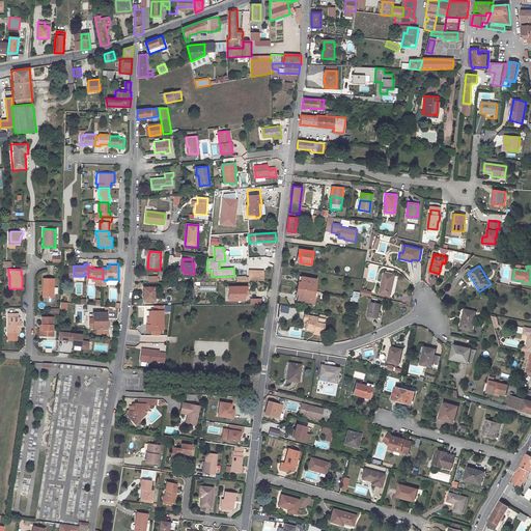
[(264,270),(249,270),(249,281),(263,282),(264,270)]
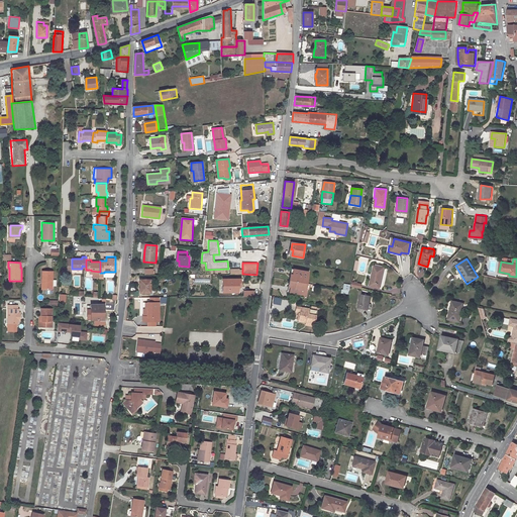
[(383,269),(374,267),(370,286),(379,288),(383,269)]
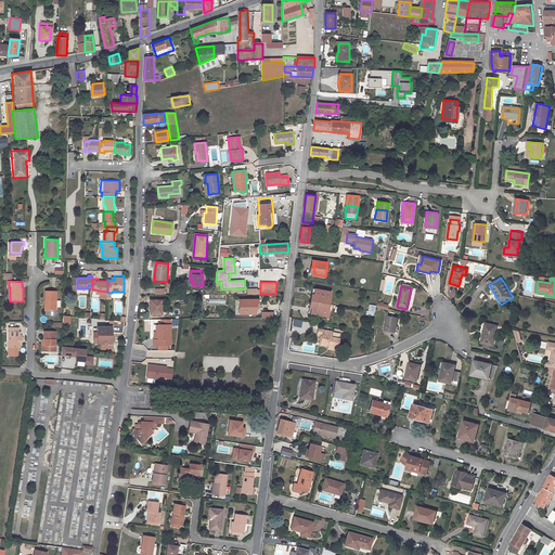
[(448,291),(451,297),(456,295),(453,288),(448,291)]
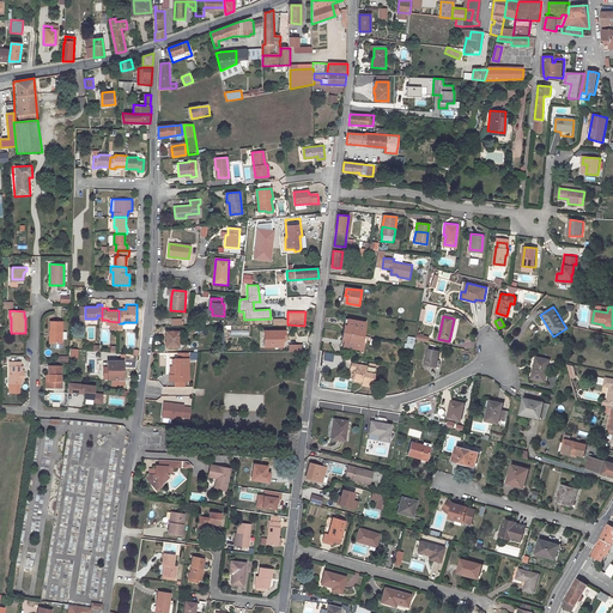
[(365,322),(346,320),(344,333),(363,337),(365,322)]
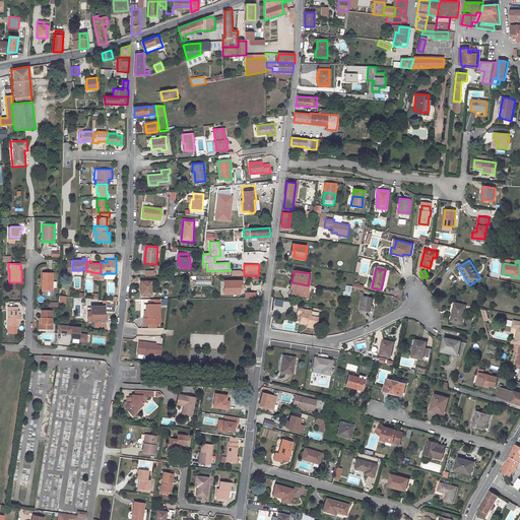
[(41,272),(41,291),(52,291),(52,273),(41,272)]
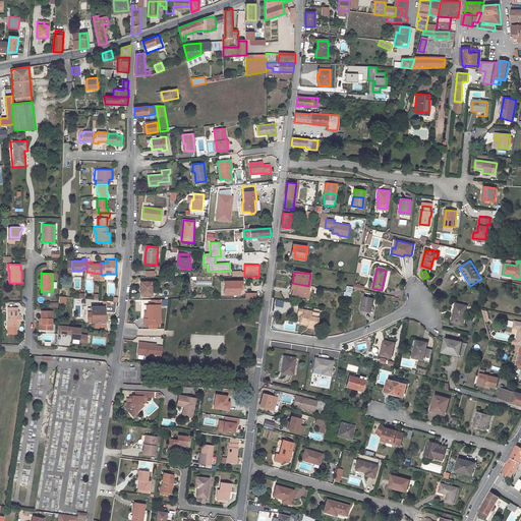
[(240,281),(223,281),(223,294),(238,294),(238,288),(240,287),(240,281)]
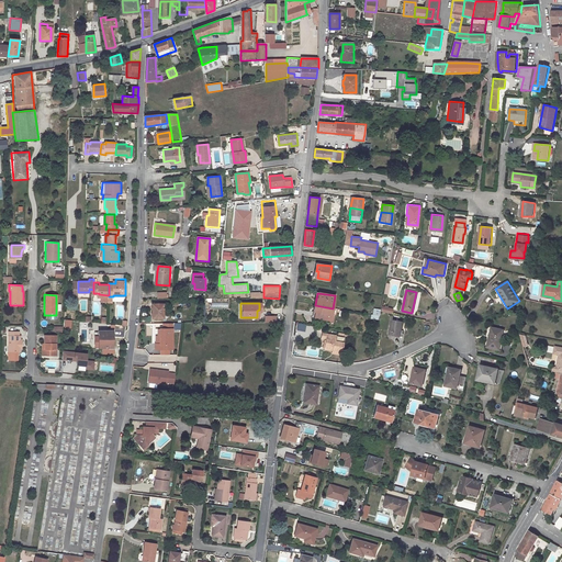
[(153,304),(153,318),(164,318),(164,304),(153,304)]
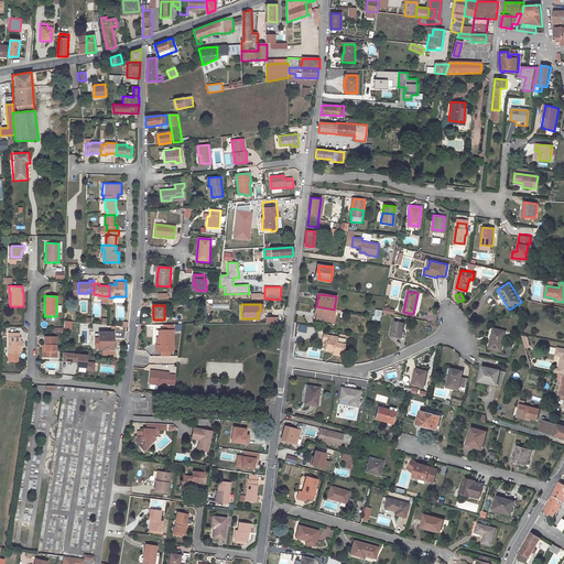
[(316,306),(314,318),(332,322),(334,310),(316,306)]
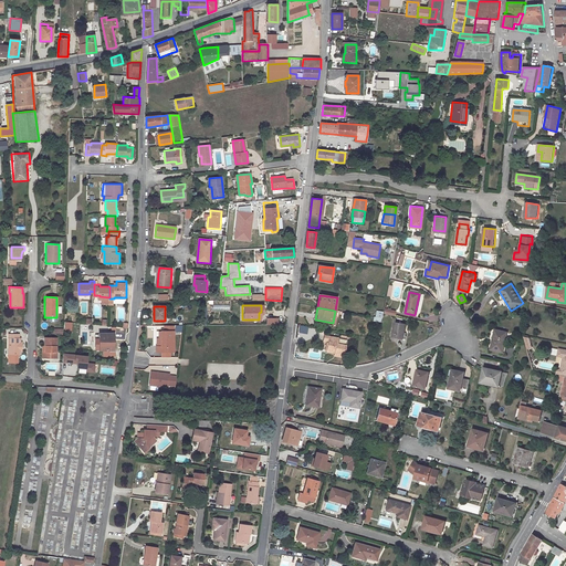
[(402,339),(407,324),(396,322),(392,337),(402,339)]
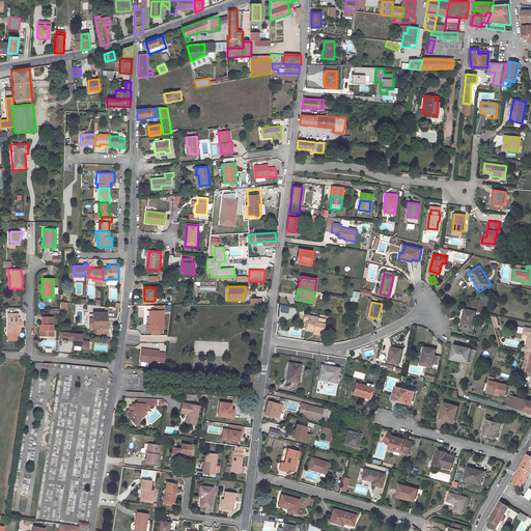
[(477,311),(467,308),(462,326),(473,329),(477,311)]
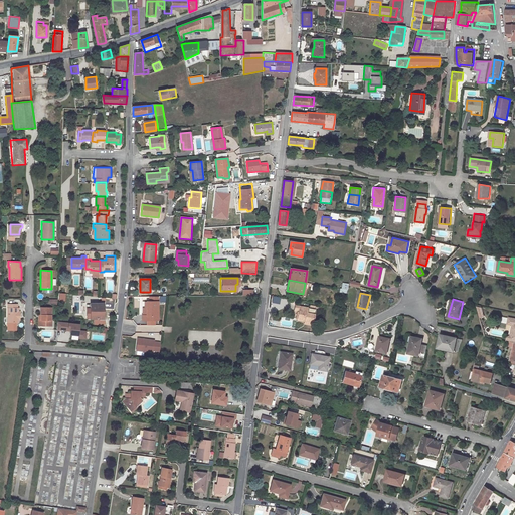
[(89,300),(90,315),(102,315),(102,300),(89,300)]
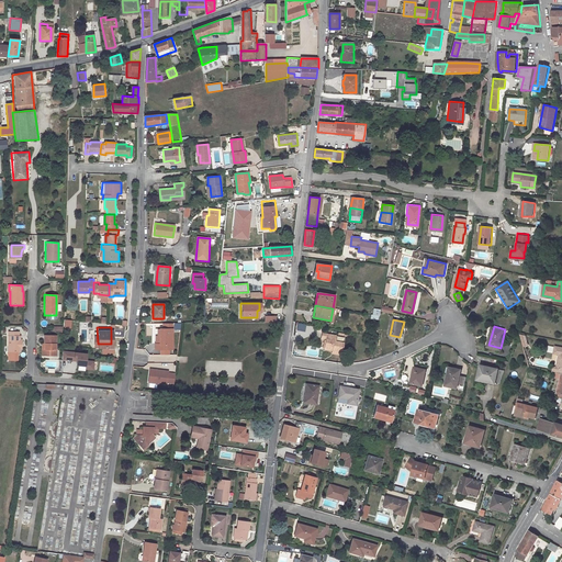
[(173,328),(161,328),(161,344),(156,344),(156,349),(161,349),(170,349),(173,349),(173,328)]
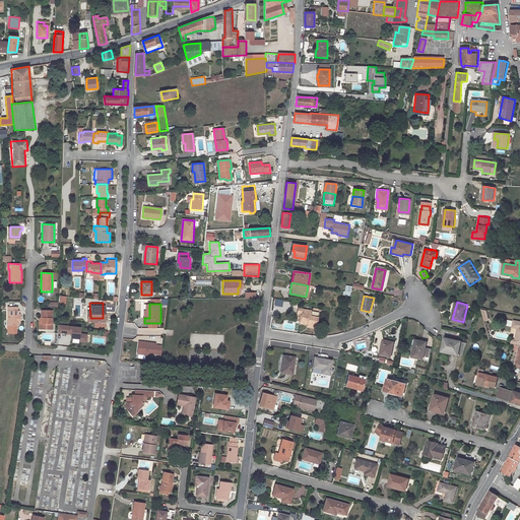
[(9,306),(9,324),(19,324),(19,321),(19,318),(21,318),(21,314),(19,313),(20,310),(18,310),(18,306),(9,306)]
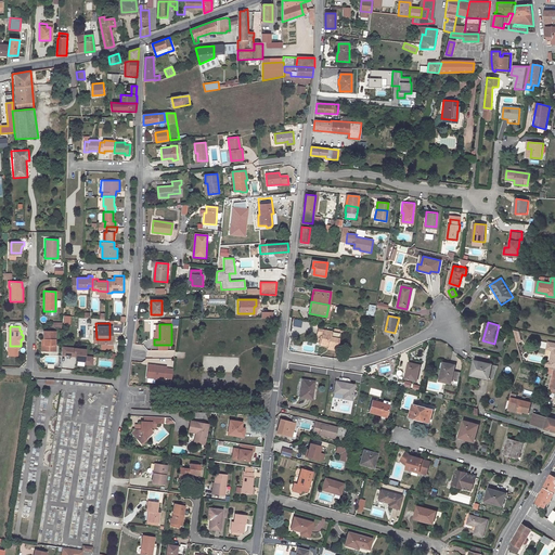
[(318,335),(322,335),(321,345),(328,346),(328,347),(332,347),(332,349),(338,350),(341,333),(319,328),(318,335)]
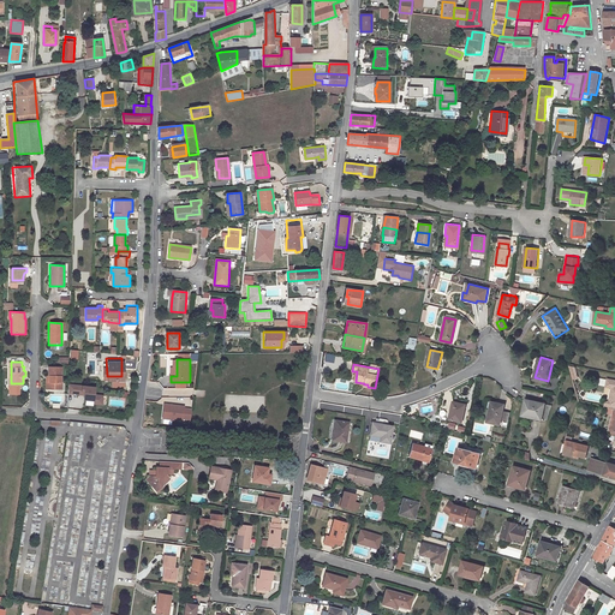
[(52,374),(52,380),(51,380),(49,387),(61,387),(61,381),(63,381),(63,365),(51,365),(51,374),(52,374)]
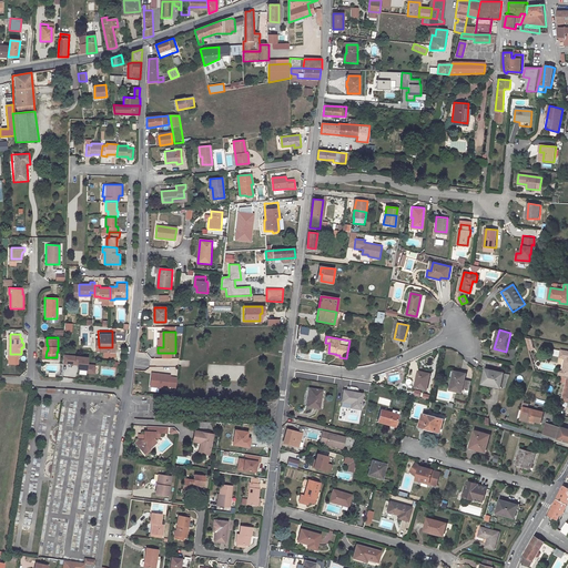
[(90,357),(64,355),(63,364),(79,365),(78,369),(88,371),(88,374),(94,374),(95,365),(90,364),(90,357)]
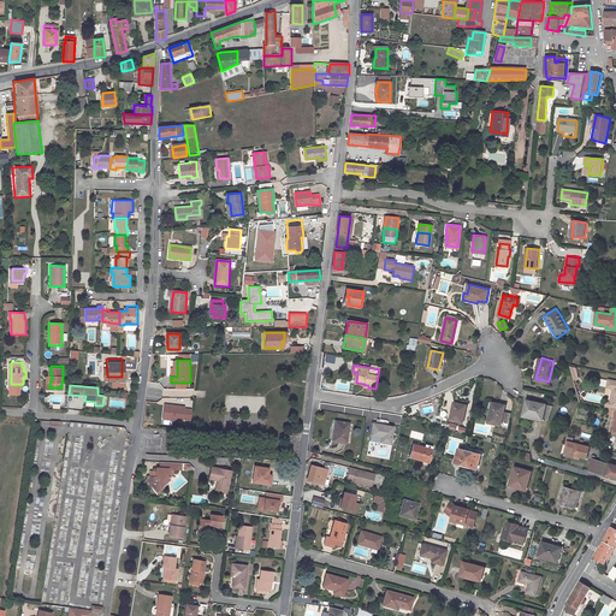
[(548,403),(529,398),(525,414),(544,419),(548,403)]
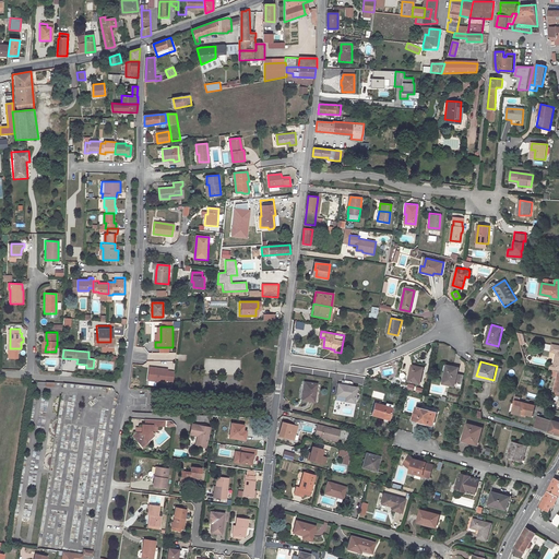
[(454,385),(455,381),(458,372),(459,366),(447,363),(442,382),(454,385)]
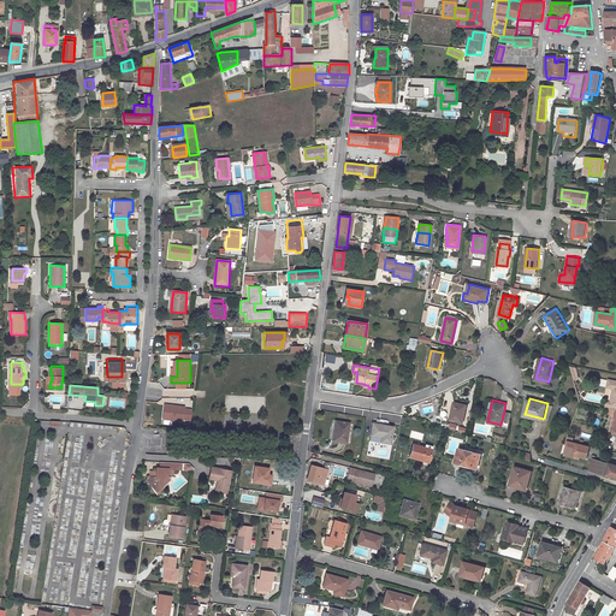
[(466,406),(454,402),(450,420),(462,422),(466,406)]
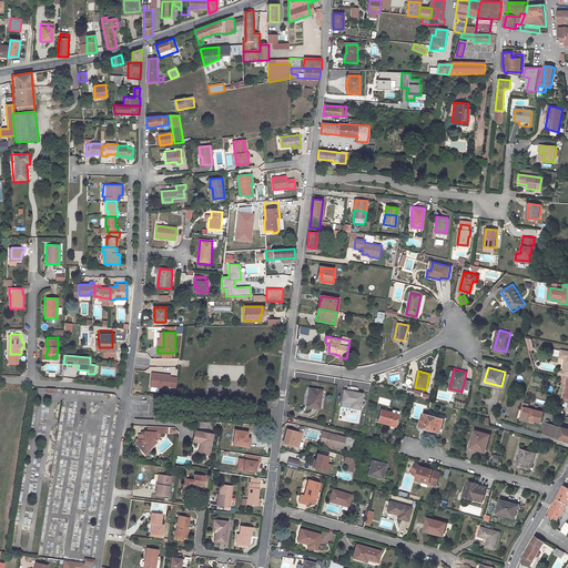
[(171,375),(153,373),(151,386),(169,388),(169,386),(176,387),(176,385),(173,384),(173,382),(170,382),(170,377),(171,375)]
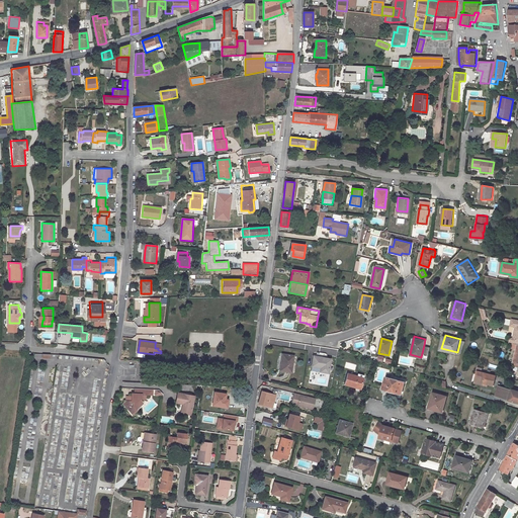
[(292,372),(295,355),(283,354),(282,360),(283,360),(282,371),(292,372)]
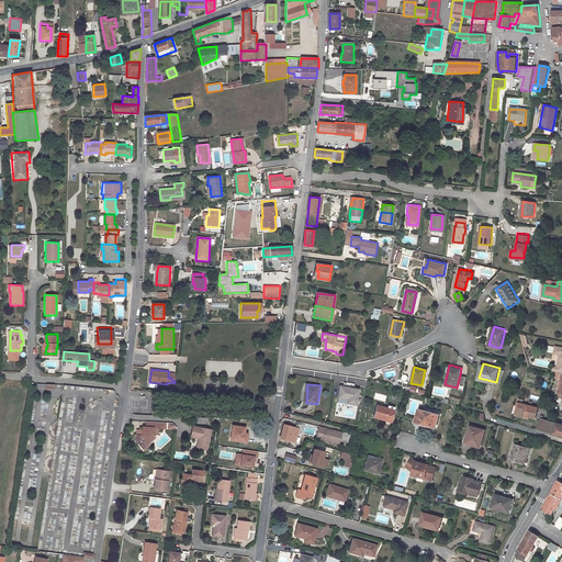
[(348,403),(358,405),(360,390),(341,386),(339,397),(349,400),(348,403)]
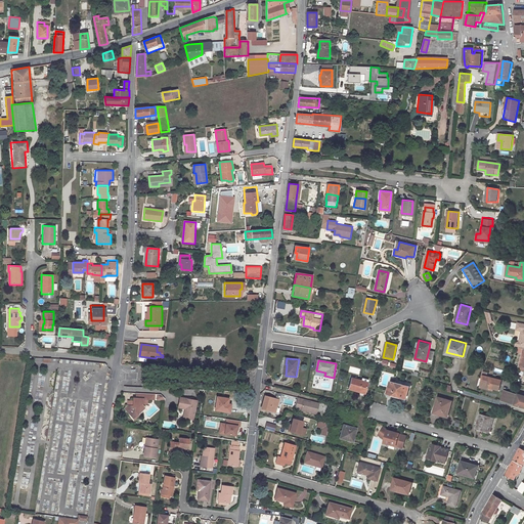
[(483,376),(481,386),(491,388),(499,390),(503,380),(483,376)]
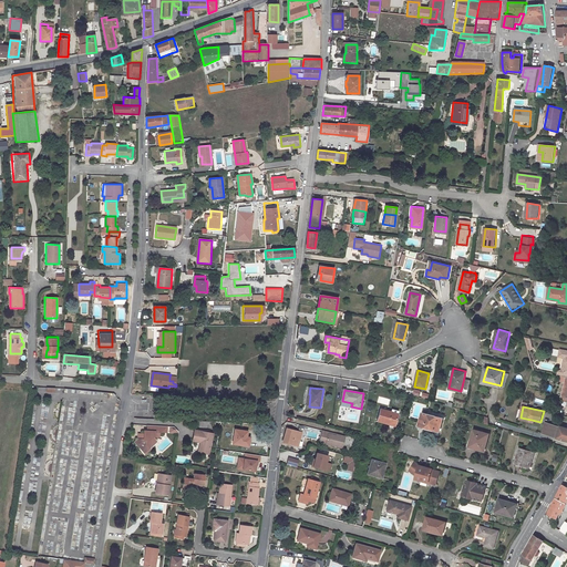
[(399,415),(381,410),(379,422),(395,426),(399,415)]
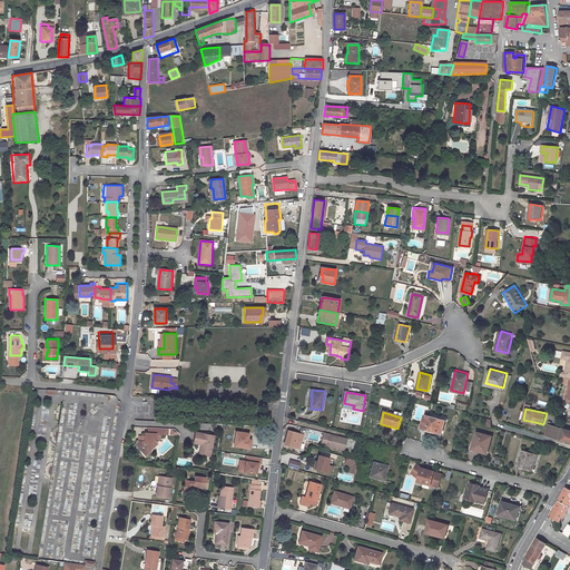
[(436,431),(442,433),(446,421),(431,416),(433,413),(428,412),(426,415),(422,428),(435,432),(436,431)]
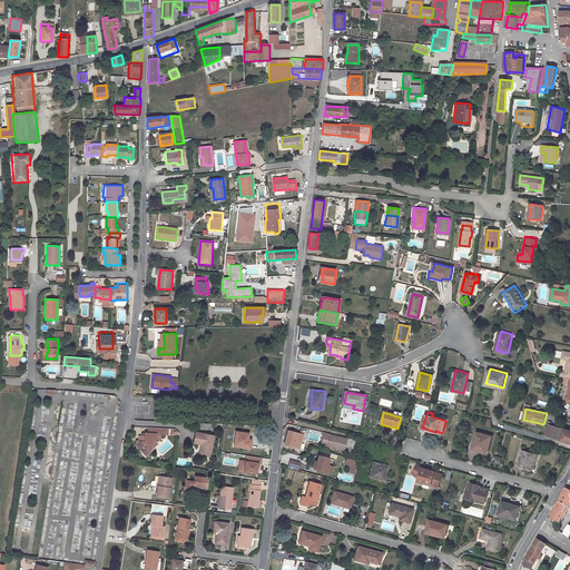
[(559,440),(562,428),(549,424),(544,435),(559,440)]
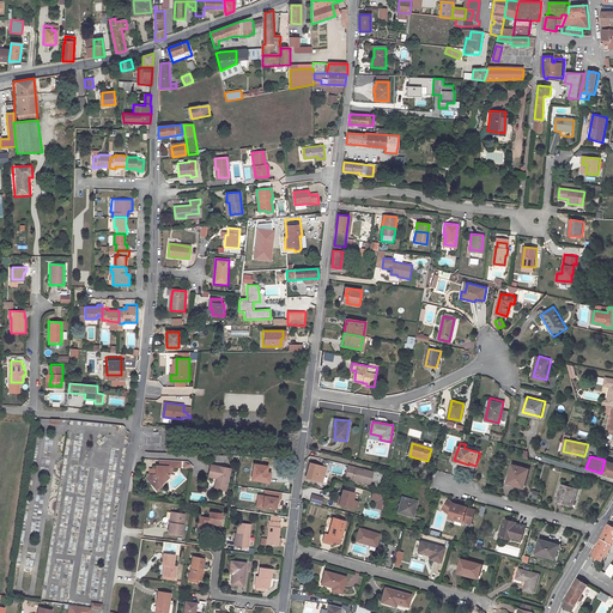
[(180,460),(165,460),(164,466),(155,466),(155,468),(151,468),(151,474),(145,479),(153,486),(158,481),(159,484),(165,478),(163,475),(163,471),(171,472),(171,467),(180,467),(180,460)]
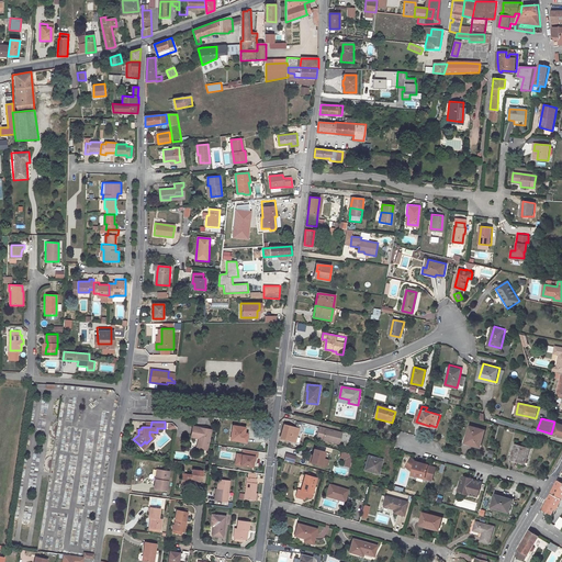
[(561,437),(561,424),(554,422),(551,434),(561,437)]
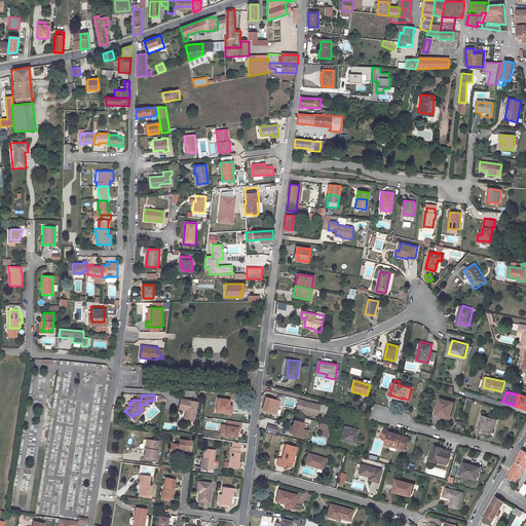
[(280,402),(267,398),(263,411),(277,415),(280,402)]
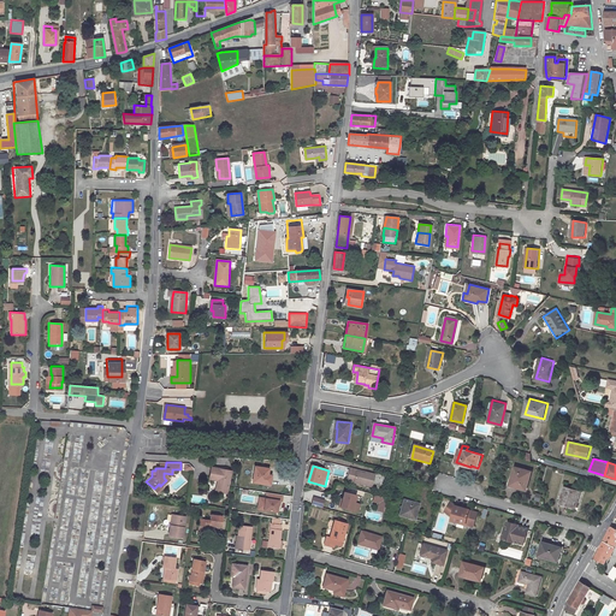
[(528,489),(533,471),(517,466),(511,484),(528,489)]
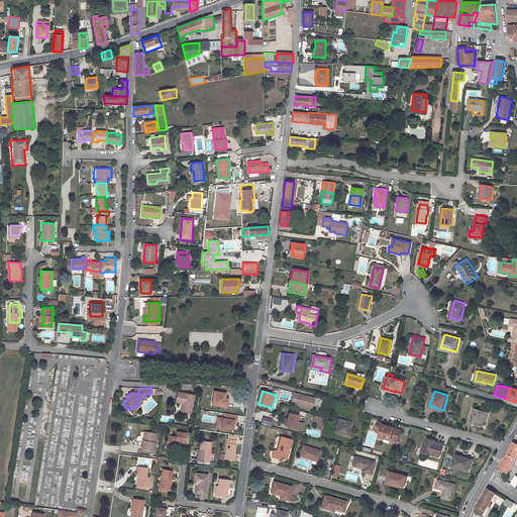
[(193,395),(177,392),(175,402),(182,403),(184,403),(182,412),(190,414),(193,395)]
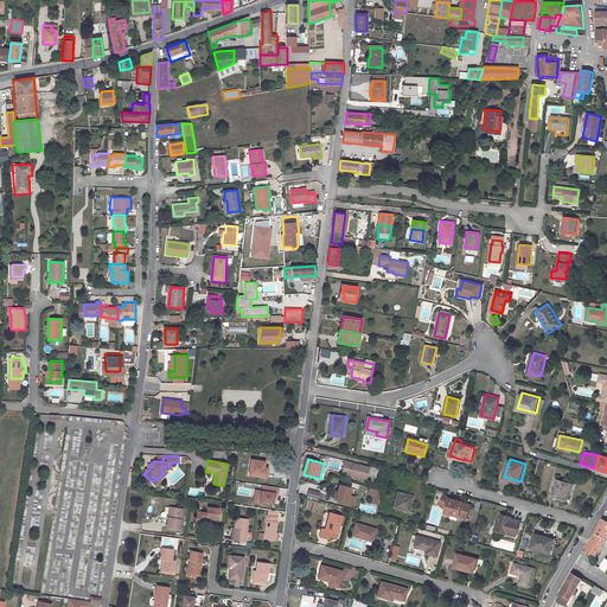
[(263,468),(264,461),(251,460),(249,475),(266,478),(267,468),(263,468)]
